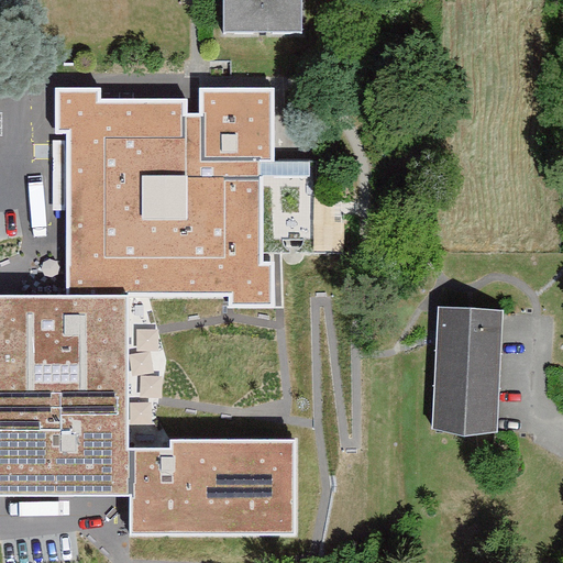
[(224,0),(224,30),(301,30),(301,0),(224,0)]
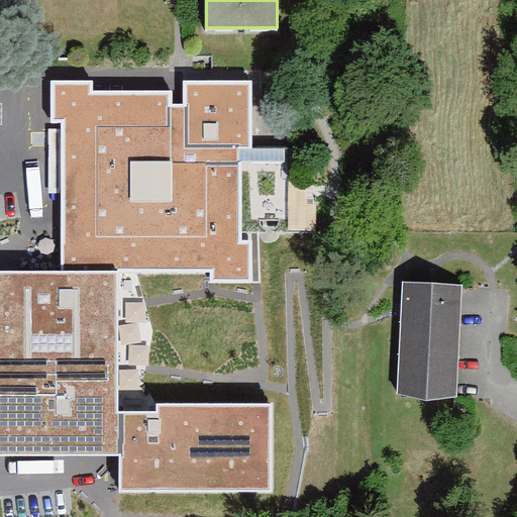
[(94,80),(52,80),(52,123),(62,123),(63,271),(118,271),(136,271),(211,271),(211,284),(261,284),(261,232),(310,232),(309,146),(252,147),(252,81),(184,81),(184,104),(174,104),(174,91),(94,91),(94,80)]
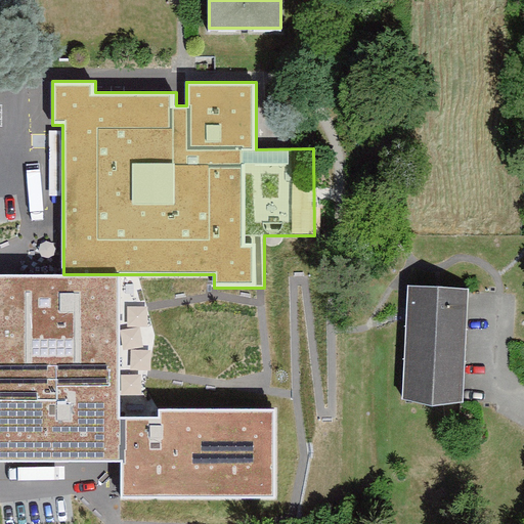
[(121,309),(120,274),(63,274),(0,274),(0,463),(121,463),(121,418),(121,370),(121,309)]
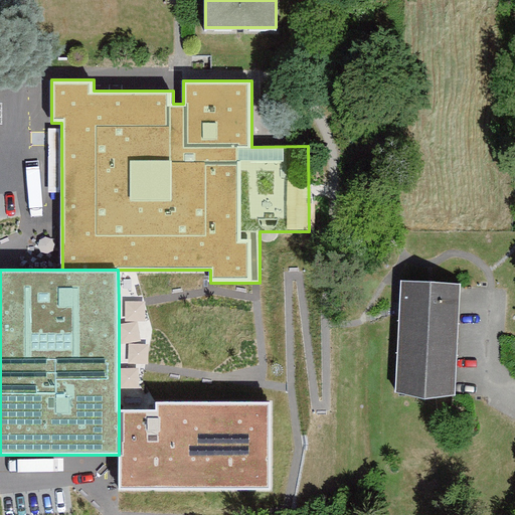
[(464,284),(405,280),(399,398),(457,401),(464,284)]
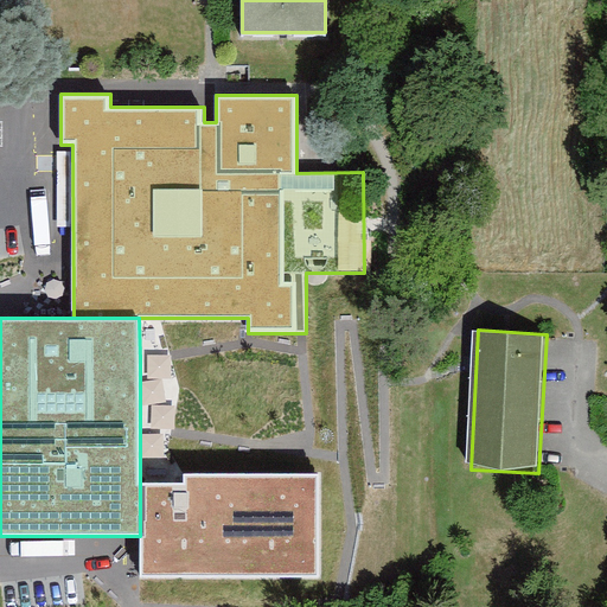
[(167,483),(140,484),(140,536),(140,579),(323,577),(321,474),(185,474),(185,483),(167,483)]
